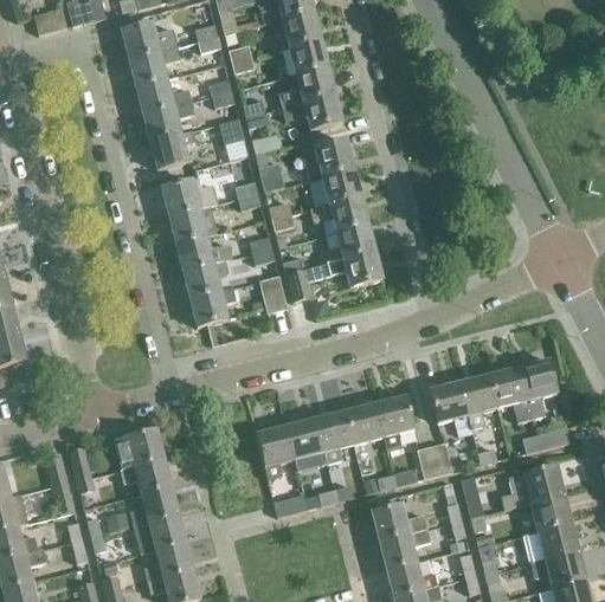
[(94,21),(89,1),(77,4),(76,0),(65,4),(71,26),(94,21)]
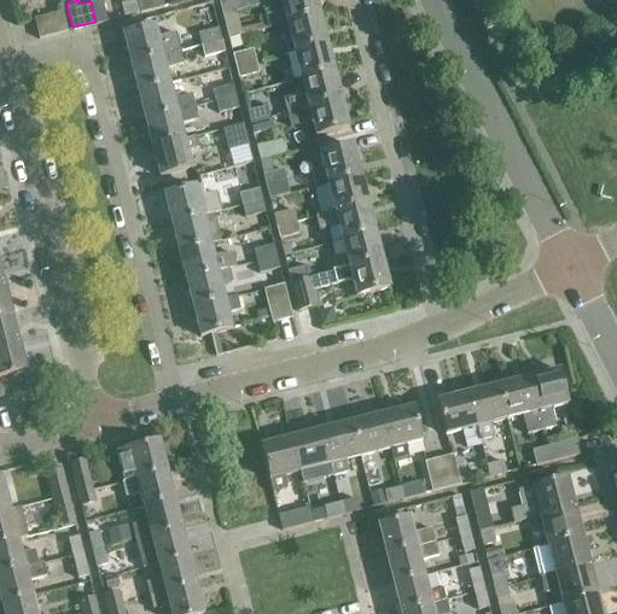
[(95,0),(91,1),(95,22),(106,18),(102,0),(95,0)]
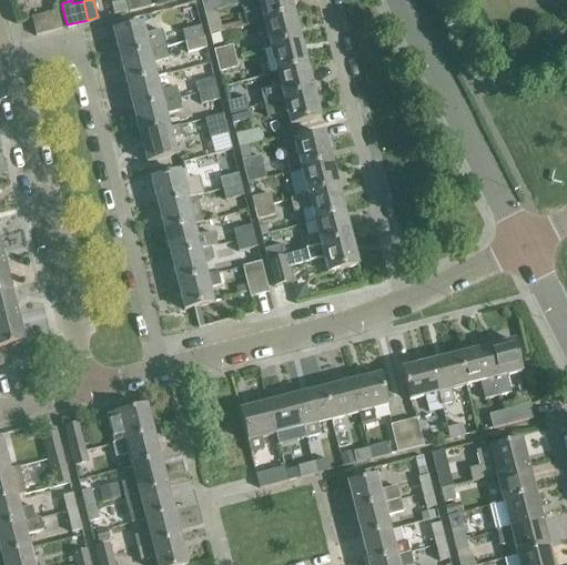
[(140,8),(138,0),(128,0),(130,10),(140,8)]
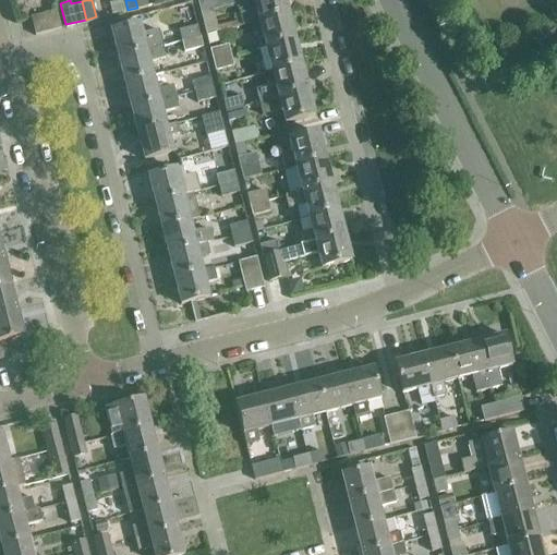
[(240,2),(239,0),(198,0),(202,12),(240,2)]
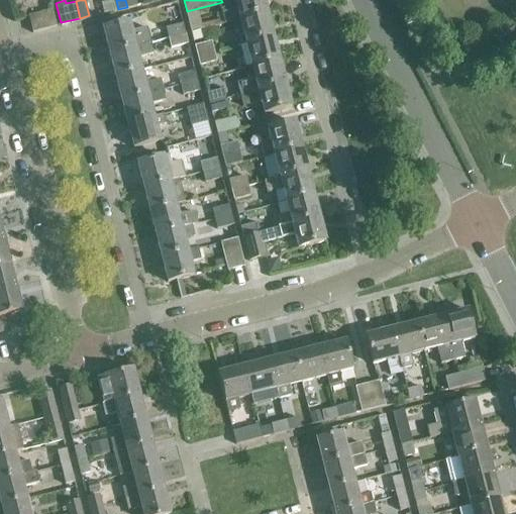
[(224,21),(238,17),(266,11),(263,0),(234,0),(236,7),(221,11),(224,21)]
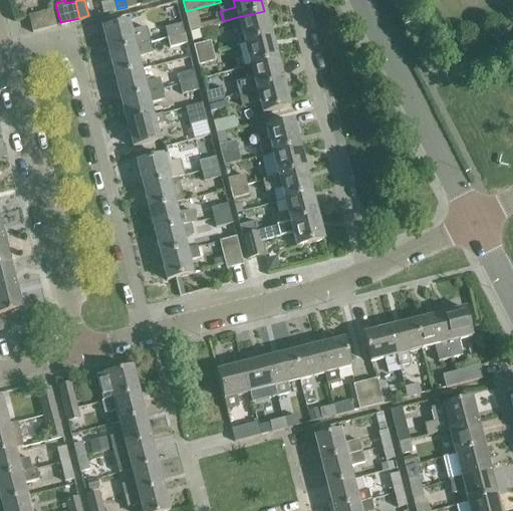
[(28,13),(32,30),(56,24),(52,7),(28,13)]
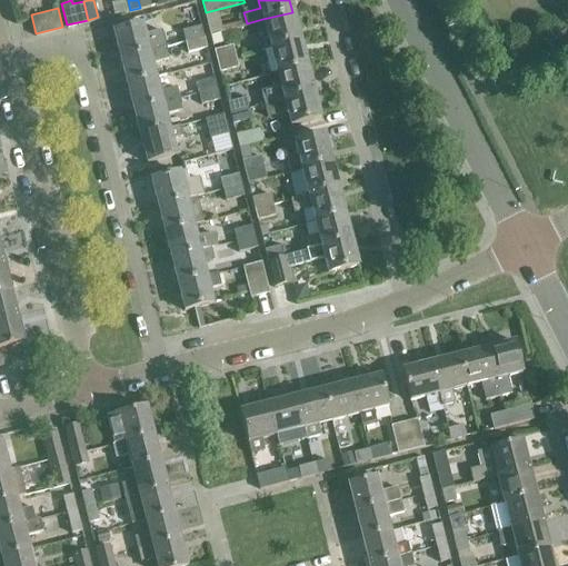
[(262,19),(269,46),(299,38),(292,12),(262,19)]
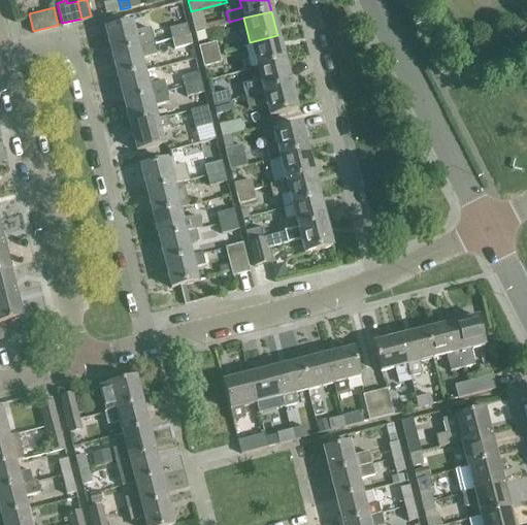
[(105,27),(111,51),(154,40),(150,26),(134,30),(132,21),(105,27)]
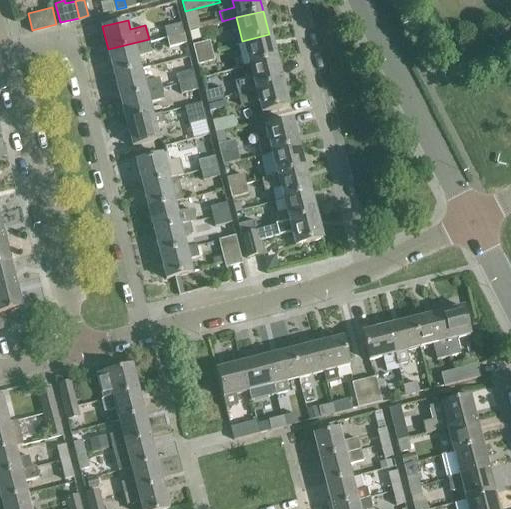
[(165,26),(167,35),(185,30),(182,22),(165,26)]
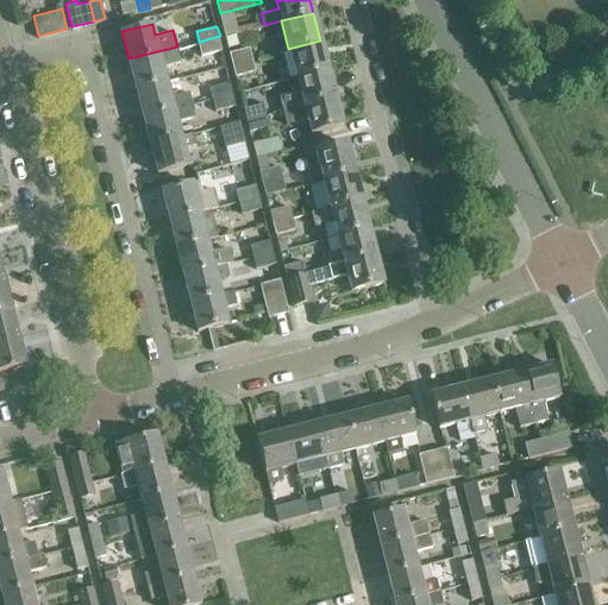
[(220,36),(199,42),(202,55),(223,49),(220,36)]
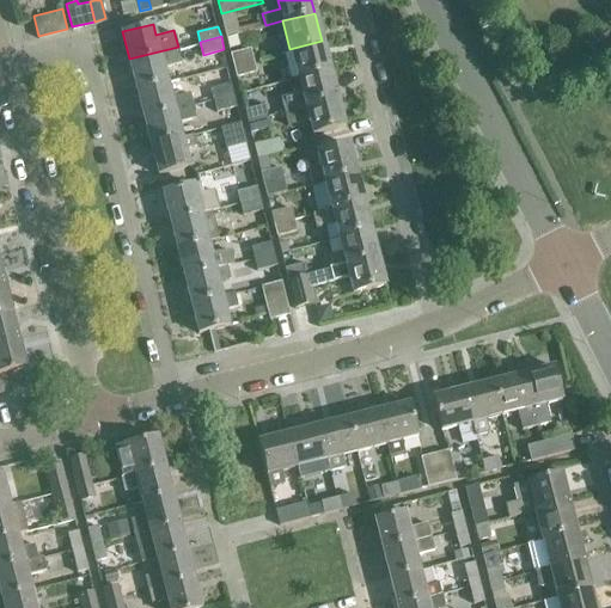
[(289,49),(297,77),(329,68),(322,41),(289,49)]
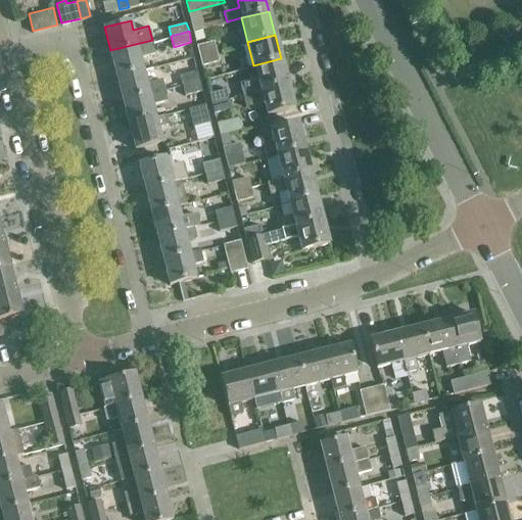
[(110,50),(116,75),(143,68),(140,56),(155,53),(152,40),(110,50)]
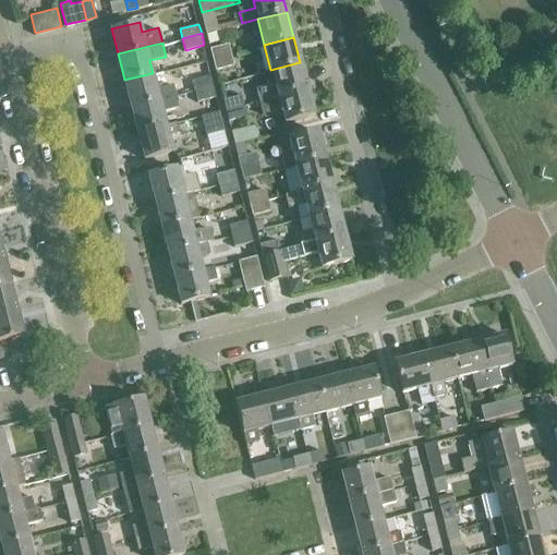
[(212,47),(214,58),(232,53),(230,43),(212,47)]
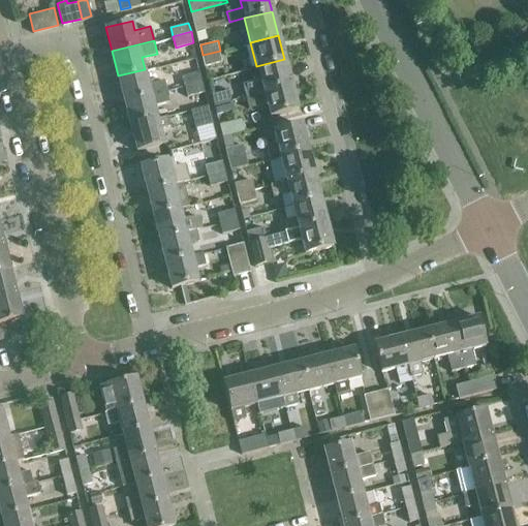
[(220,51),(203,55),(205,65),(222,61),(220,51)]
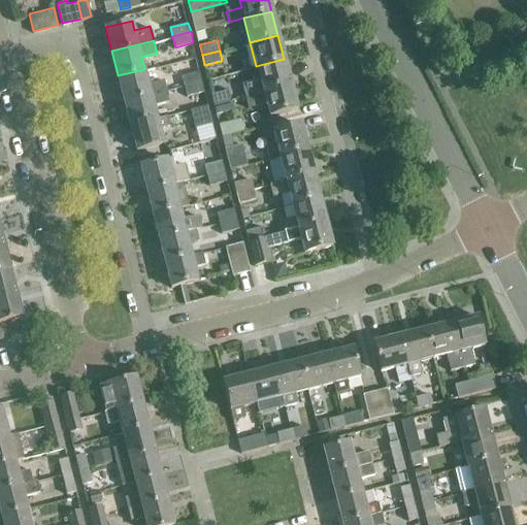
[(242,83),(245,95),(290,84),(284,59),(256,66),(259,78),(242,83)]
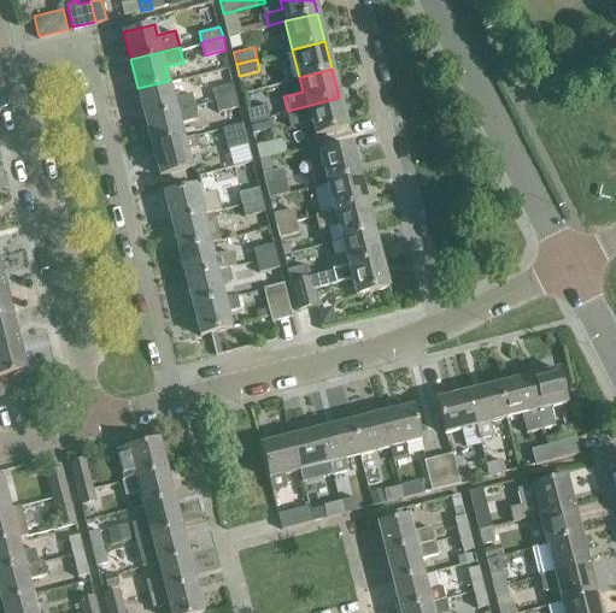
[(138,88),(145,117),(194,105),(192,93),(174,98),(169,81),(138,88)]
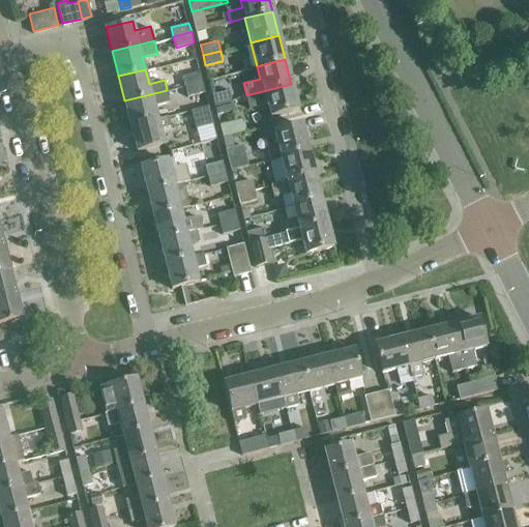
[(183,76),(185,85),(203,80),(201,70),(183,76)]
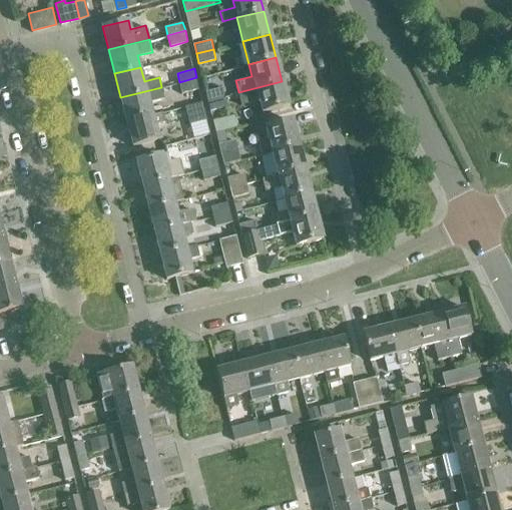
[(196,77),(179,82),(182,92),(199,88),(196,77)]
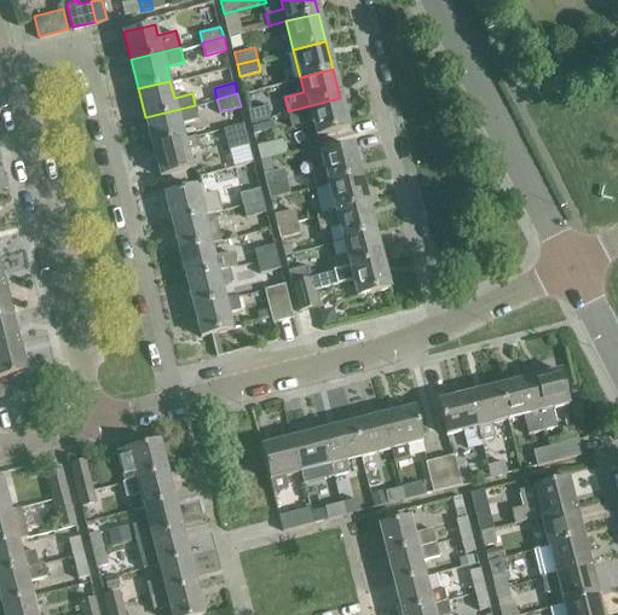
[(340,98),(288,111),(292,125),(311,120),(315,134),(347,126),(340,98)]
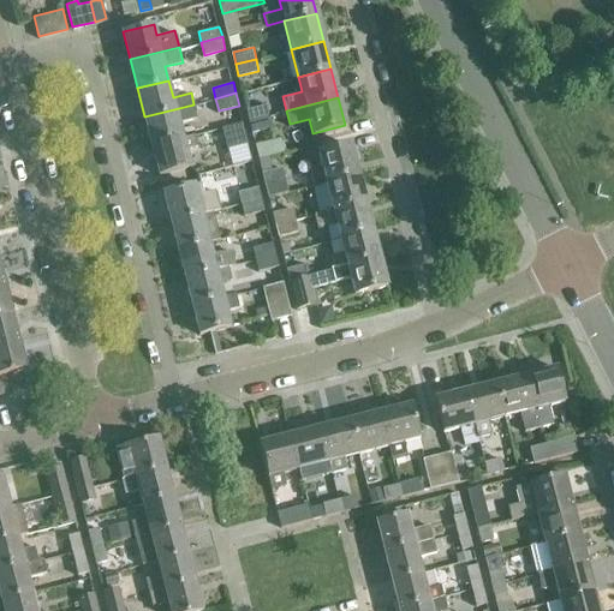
[(248,108),(250,119),(269,114),(267,103),(248,108)]
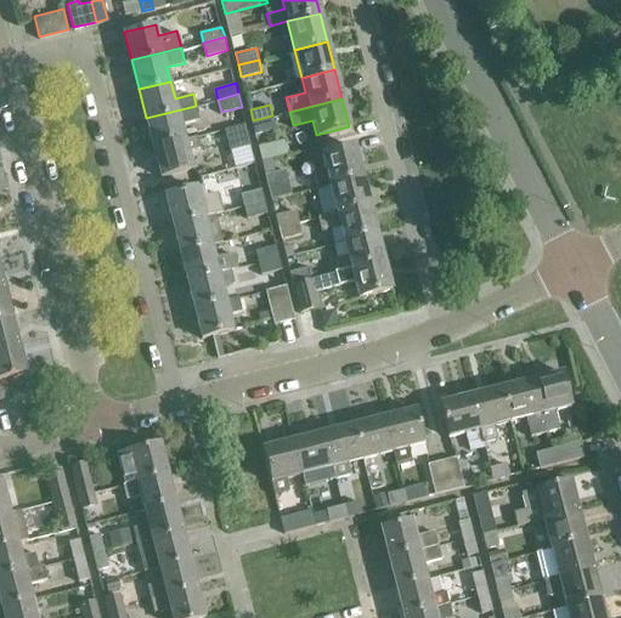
[(146,118),(153,146),(185,139),(180,123),(199,118),(196,106),(146,118)]
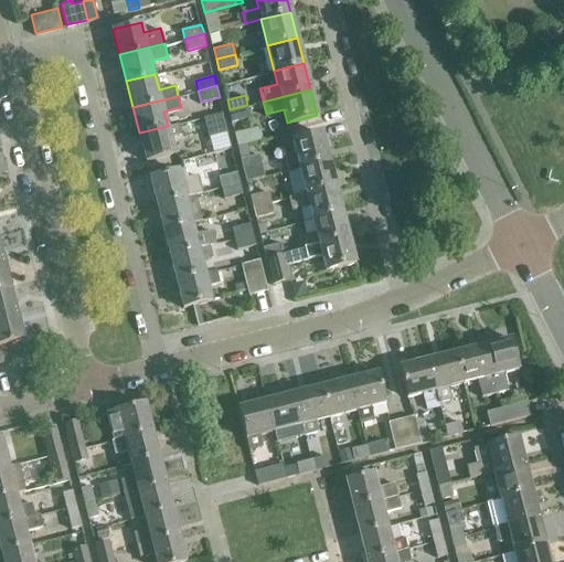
[(247,105),(230,109),(233,122),(251,117),(247,105)]
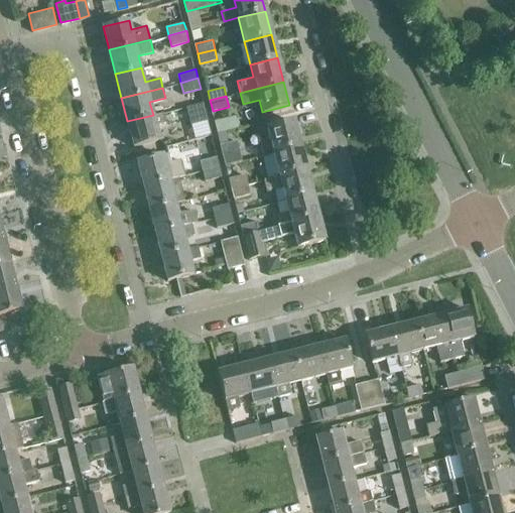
[(187,106),(189,116),(207,112),(204,102),(187,106)]
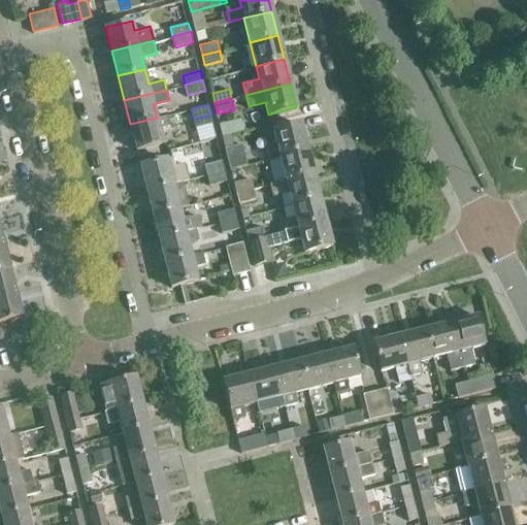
[(157,118),(130,124),(136,148),(162,141),(159,127),(170,125),(167,115),(157,118)]
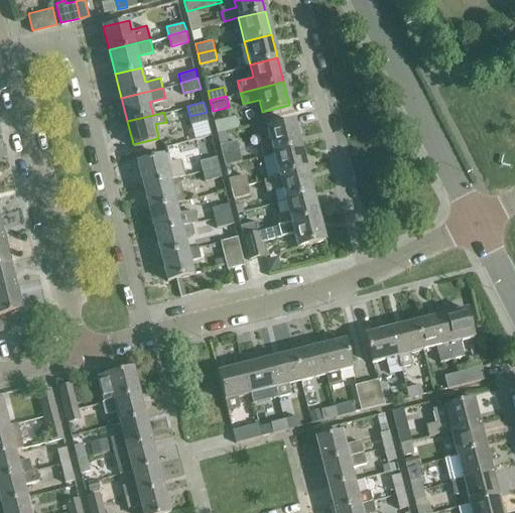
[(215,120),(218,131),(240,126),(237,114),(215,120)]
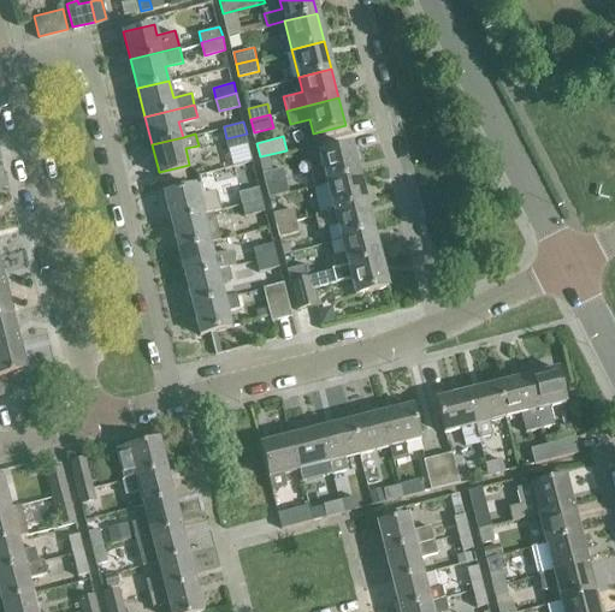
[(313,183),(325,180),(359,171),(352,143),(318,152),(321,167),(309,170),(313,183)]
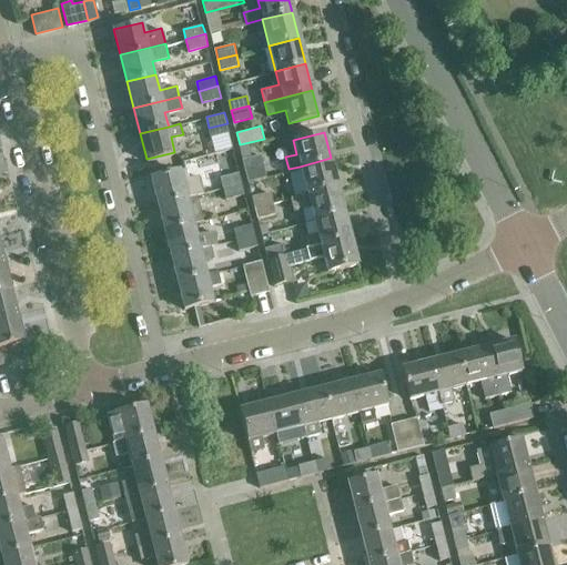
[(264,139),(240,144),(249,181),(267,177),(262,154),(253,157),(250,143),(265,140),(264,139)]
